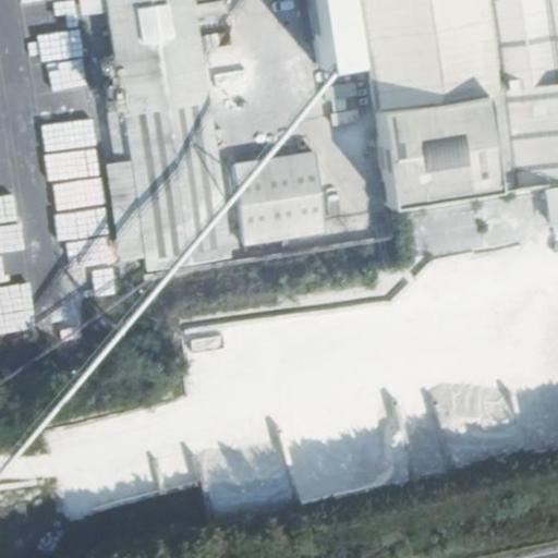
[(26,34),(25,34),(38,124),(89,117),(72,0),(23,8),(26,34)]
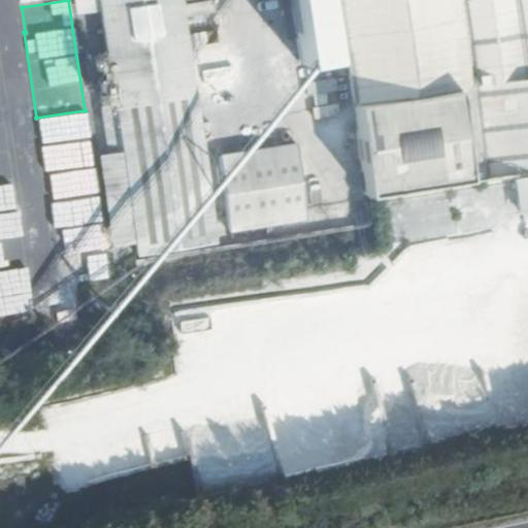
[(200,0),(98,0),(105,54),(92,55),(107,151),(97,152),(110,245),(134,241),(136,259),(218,248),(183,3),(200,0)]
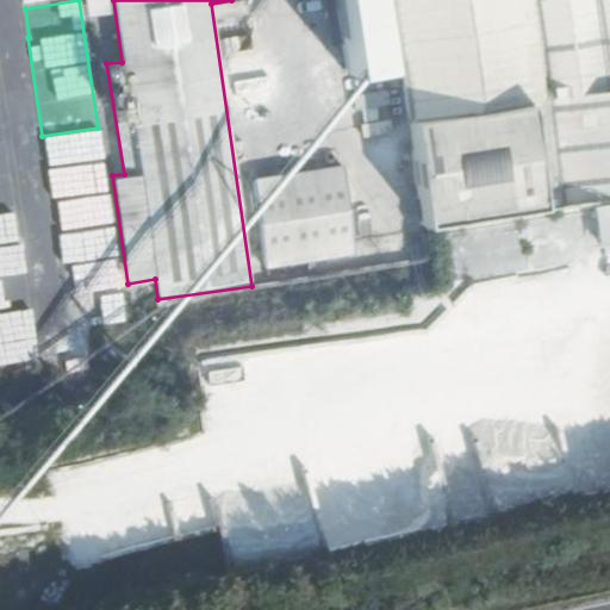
[(393,60),(421,226),(590,198),(598,242),(609,240),(609,0),(336,0),(348,72),(383,66),(383,62),(393,60)]
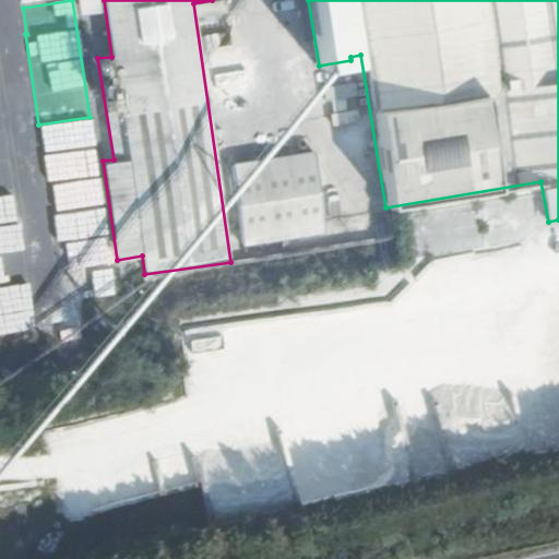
[(57,177),(96,176),(96,151),(56,152),(57,177)]
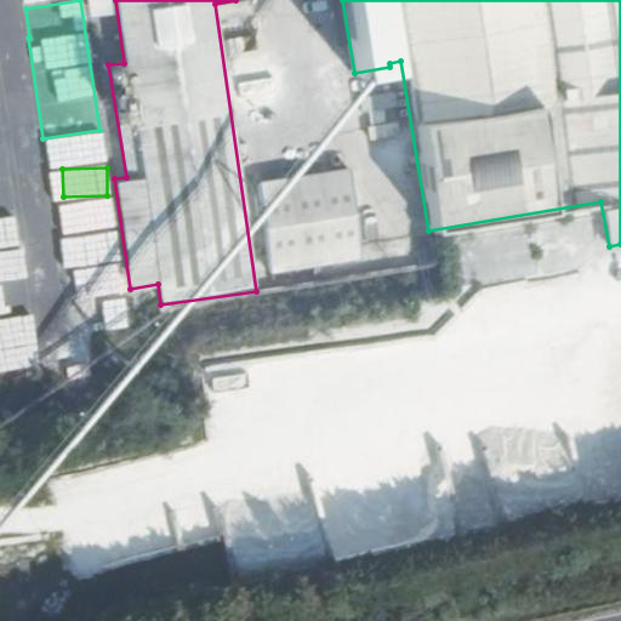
[(360,260),(347,167),(258,181),(272,272),(360,260)]
